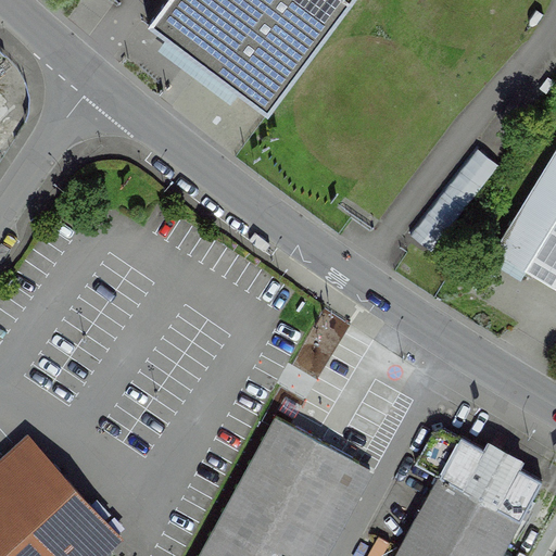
[(167,0),(149,25),(269,115),(355,0),(167,0)]
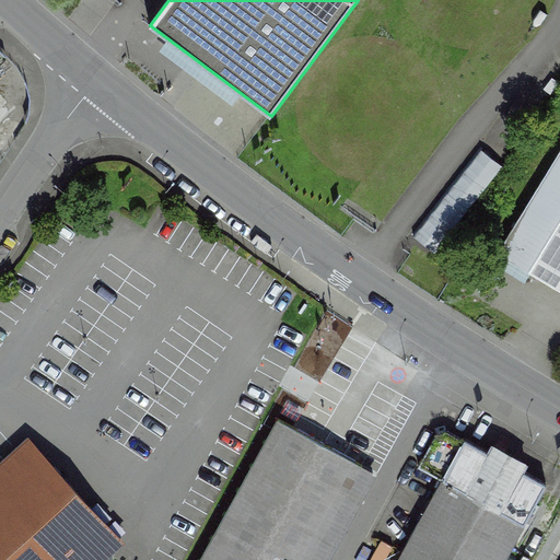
[(478,144),(422,241),(447,255),(503,160),(478,144)]
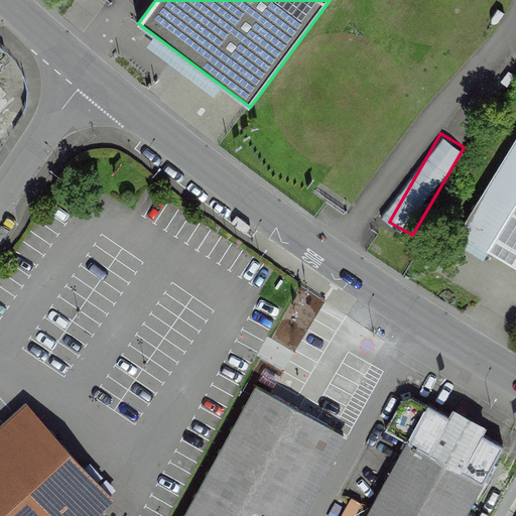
[(515,143),(462,233),(515,265),(515,143)]
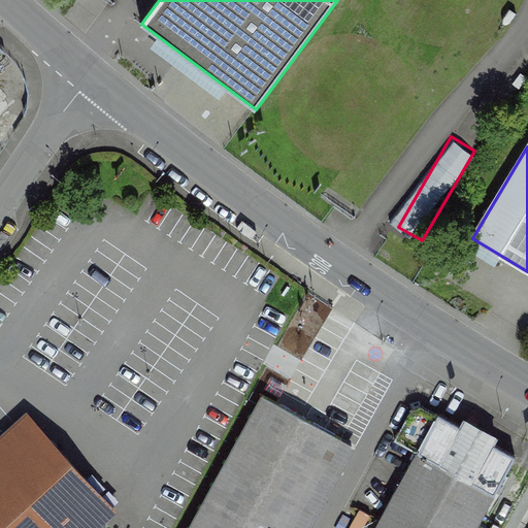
[(294,527),(342,439),(263,396),(190,527),(294,527)]
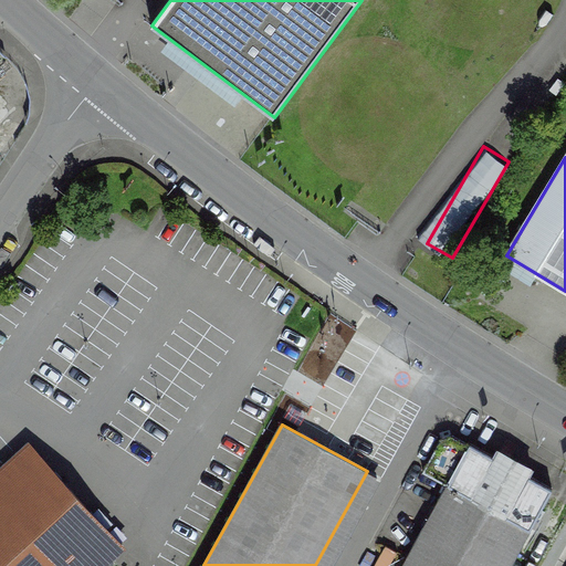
[(442,438),(423,471),(448,484),(532,530),(555,489),(531,477),(534,471),(498,450),(494,456),(472,443),(471,446),(446,431),(442,438)]
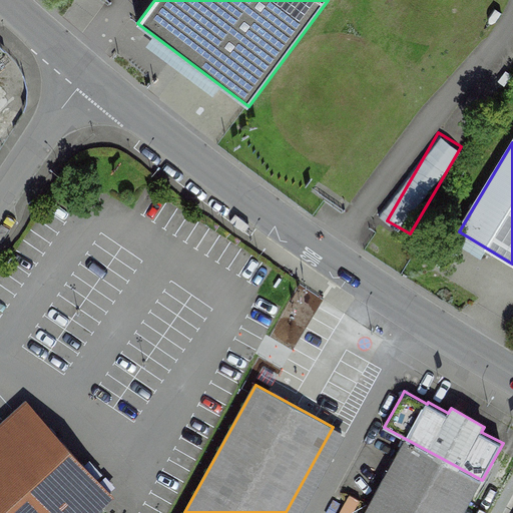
[(27,403),(0,427),(0,512),(95,512),(113,497),(27,403)]
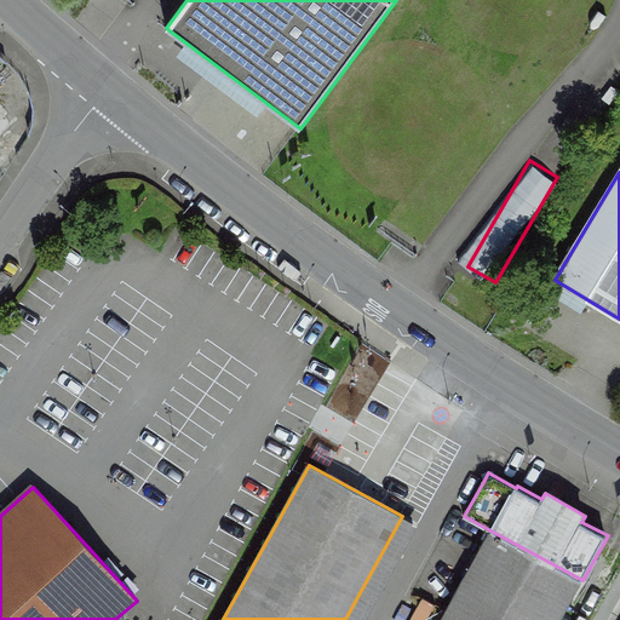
[(441,619),(561,619),(583,580),(491,530),(441,619)]
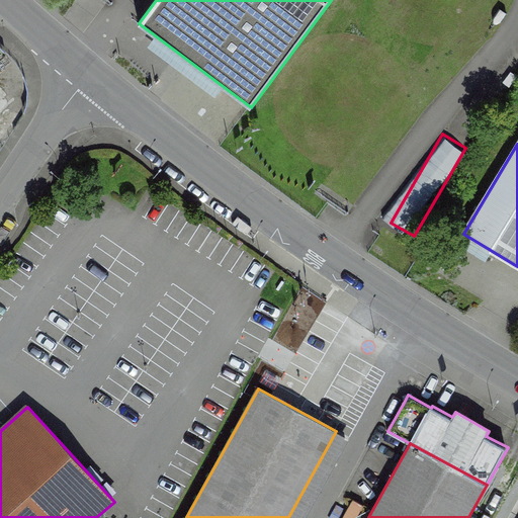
All buildings are outlined.
